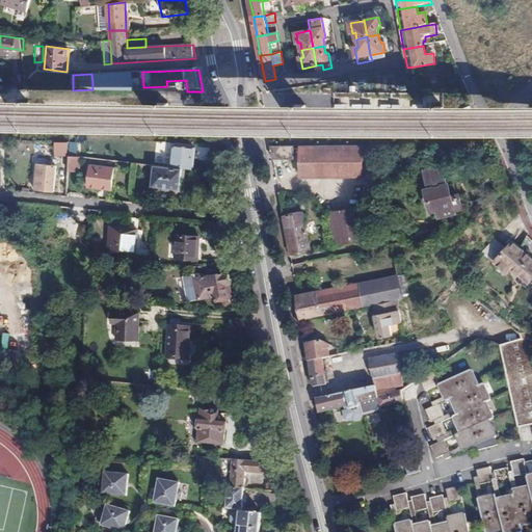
[(68,141),(55,140),(54,155),(68,156),(68,141)]
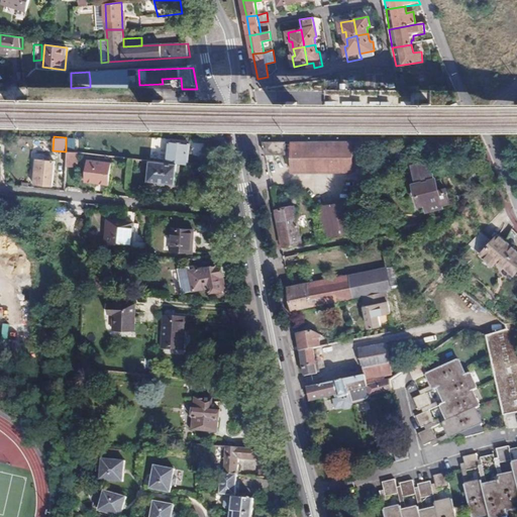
[(208,157),(207,146),(171,142),(168,164),(177,164),(189,166),(190,154),(208,157)]
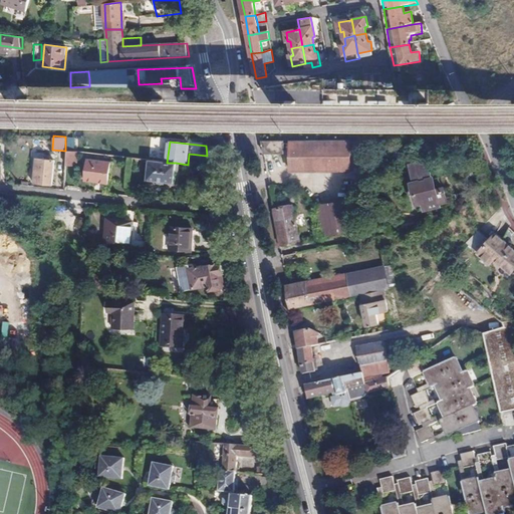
[(282,142),(261,142),(264,154),(284,154),(283,142),(282,142)]
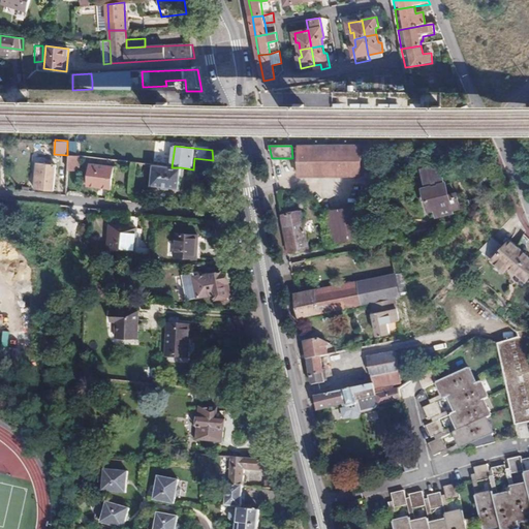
[(359,146),(299,146),(299,176),(362,177),(362,167),(362,146),(359,146)]
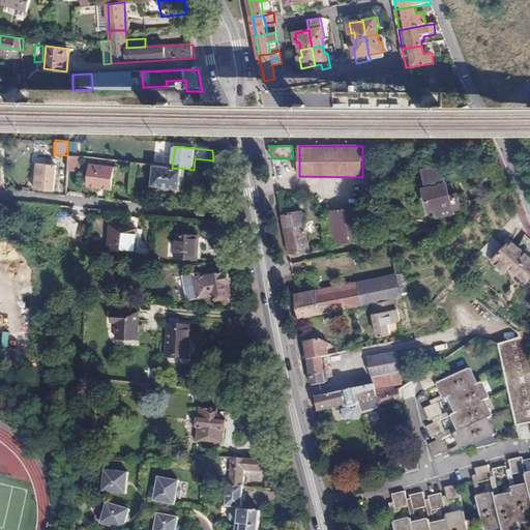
[(378,169),(379,146),(362,146),(362,168),(378,169)]
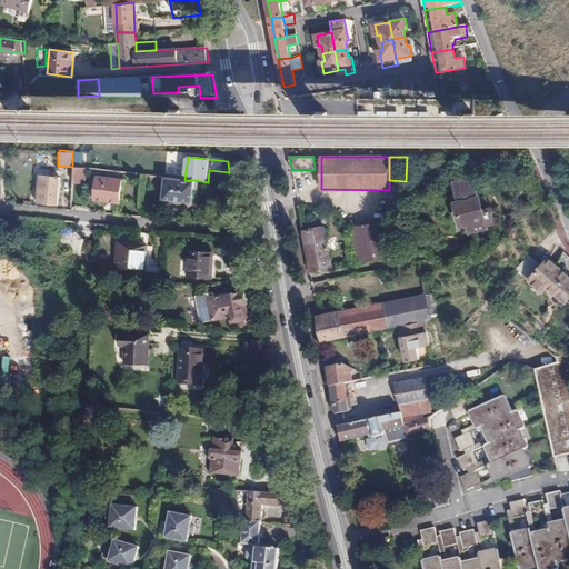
[(87,170),(72,169),(71,183),(85,186),(87,170)]
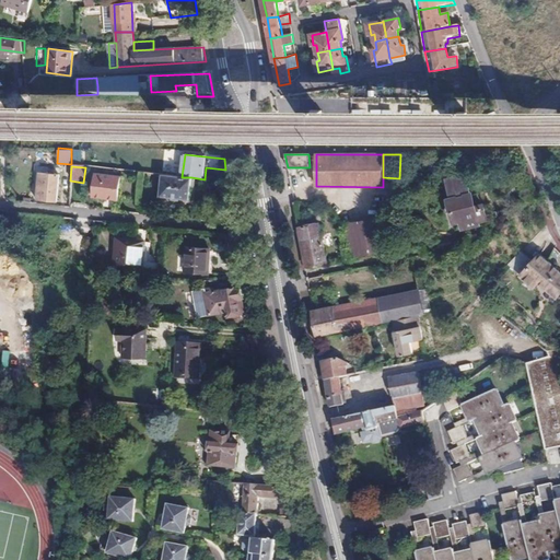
[(58,176),(39,174),(36,200),(55,202),(58,176)]
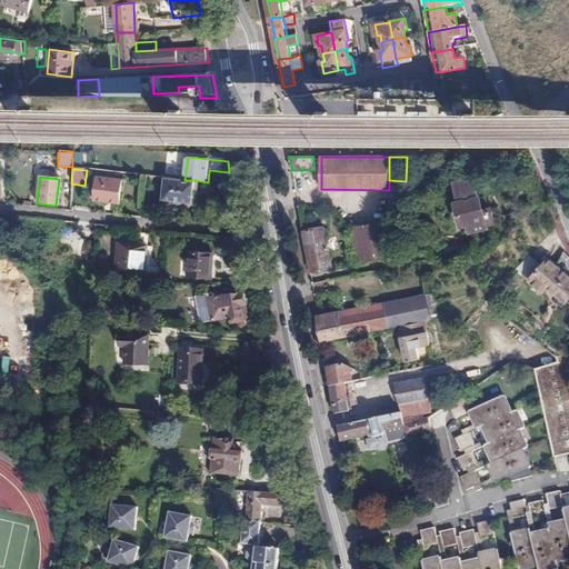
[(93,201),(99,201),(99,199),(105,199),(105,202),(110,202),(111,200),(123,201),(126,181),(96,178),(93,201)]
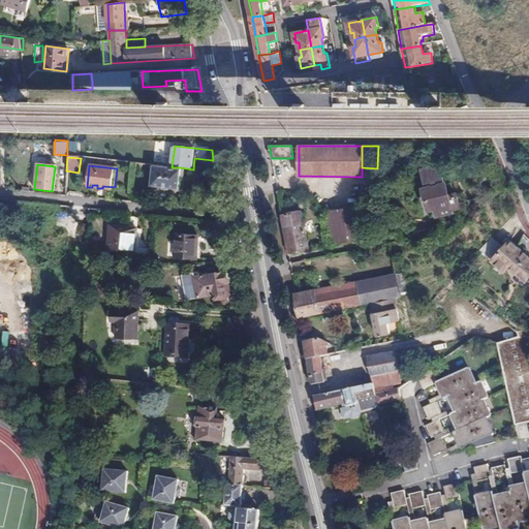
[(181,167),(172,167),(154,165),(152,184),(179,187),(181,167)]
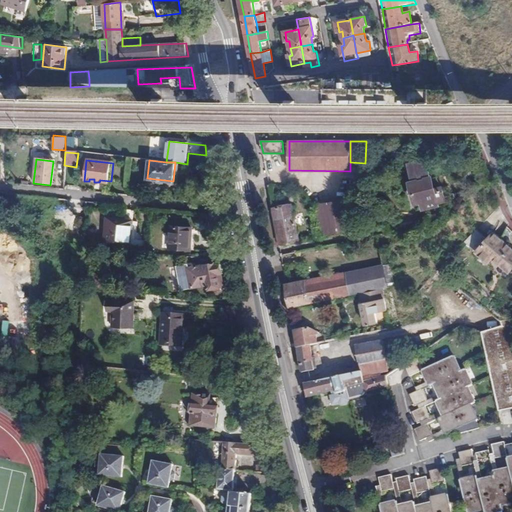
[(410,164),(412,173),(419,171),(422,182),(432,179),(427,160),(410,164)]
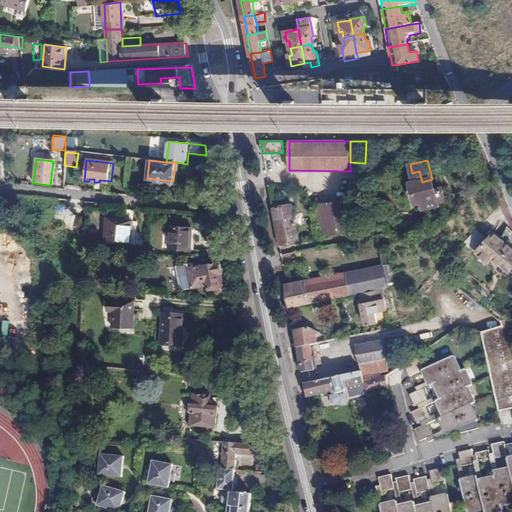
[(425,209),(447,203),(443,187),(434,189),(432,179),(422,182),(419,171),(412,173),(415,184),(411,185),(416,203),(422,202),(425,209)]
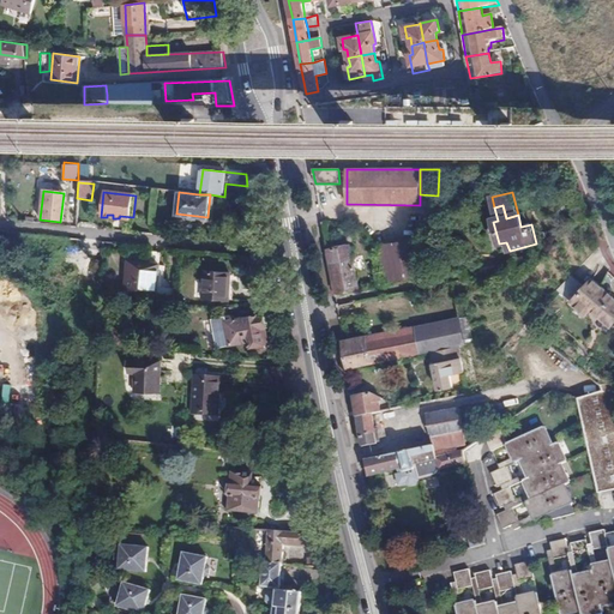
[(420,238),(375,246),(383,284),(428,276),(420,238)]
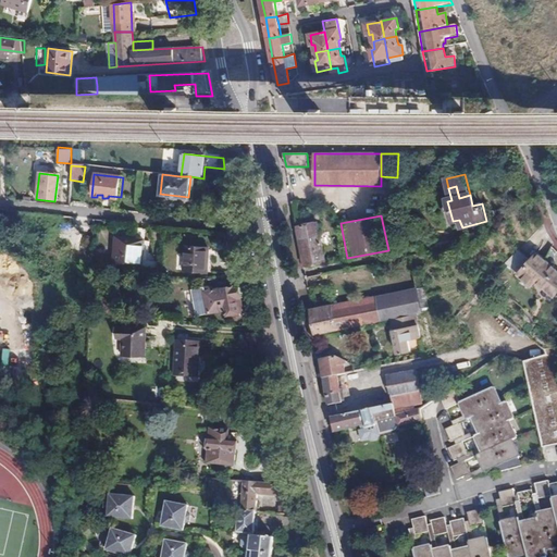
[(318,223),(297,227),(304,264),(324,260),(318,223)]
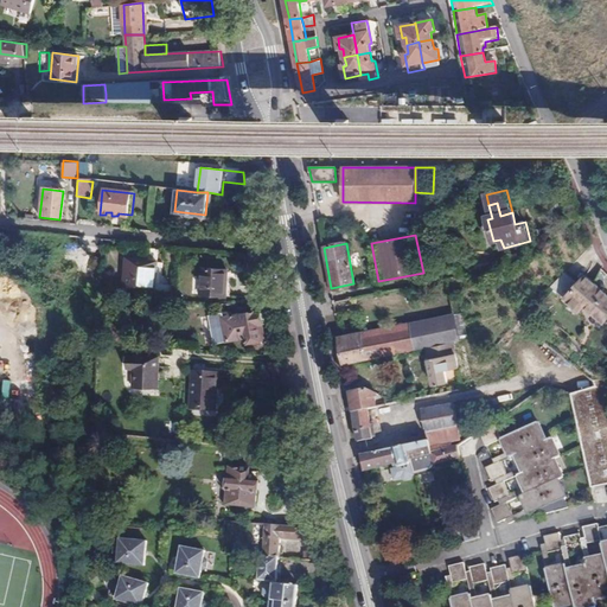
[(158,260),(147,259),(128,257),(126,287),(155,289),(158,260)]
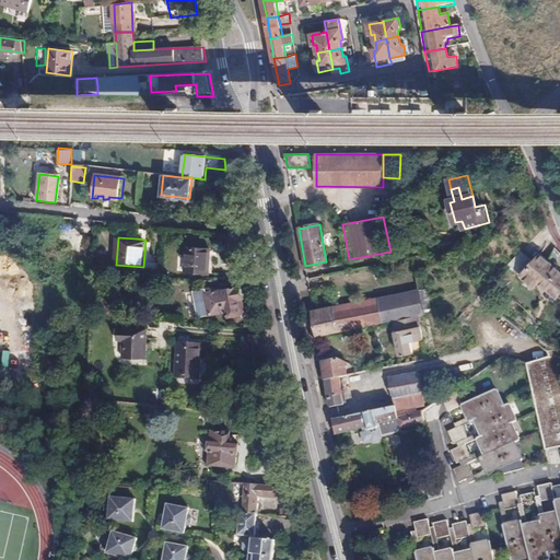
[(210,247),(186,246),(185,270),(208,272),(210,247)]
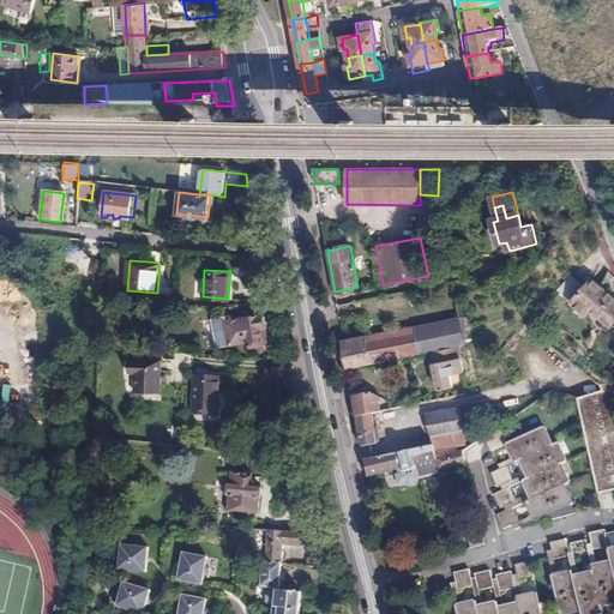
[(575,289),(579,284),(570,277),(557,290),(566,299),(575,289)]
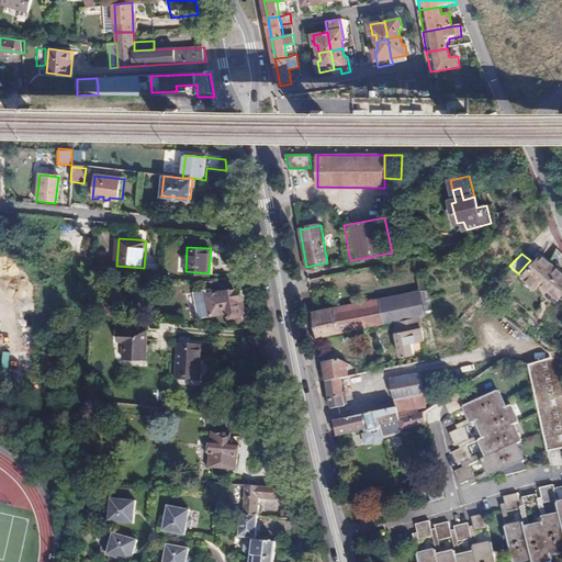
[(534,262),(530,260),(526,265),(518,273),(536,288),(539,283),(557,298),(561,290),(561,273),(539,255),(534,262)]
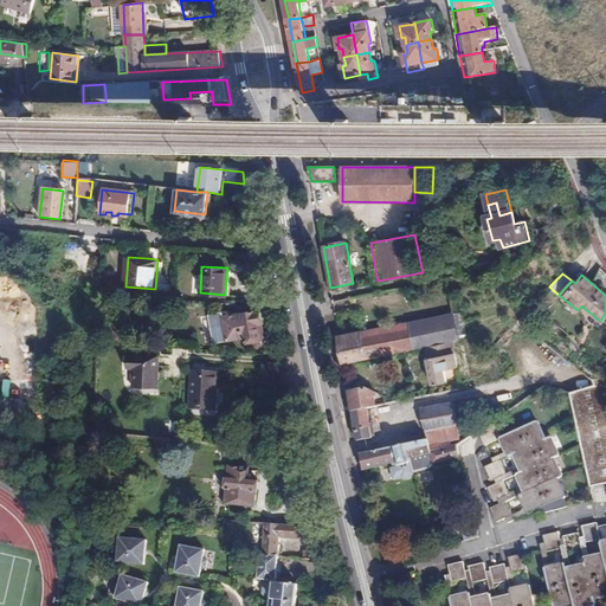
[(225,318),(229,346),(249,347),(258,346),(257,341),(262,340),(259,324),(264,324),(262,311),(225,318)]
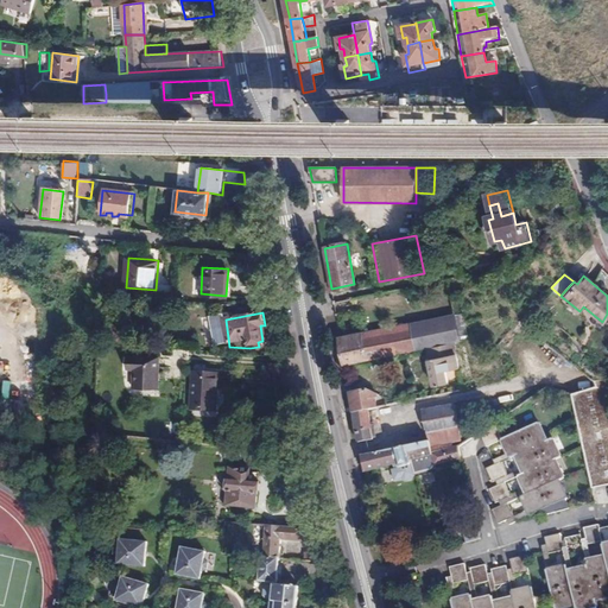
[(263,341),(273,340),(273,336),(268,312),(265,314),(267,324),(265,325),(260,325),(263,341)]
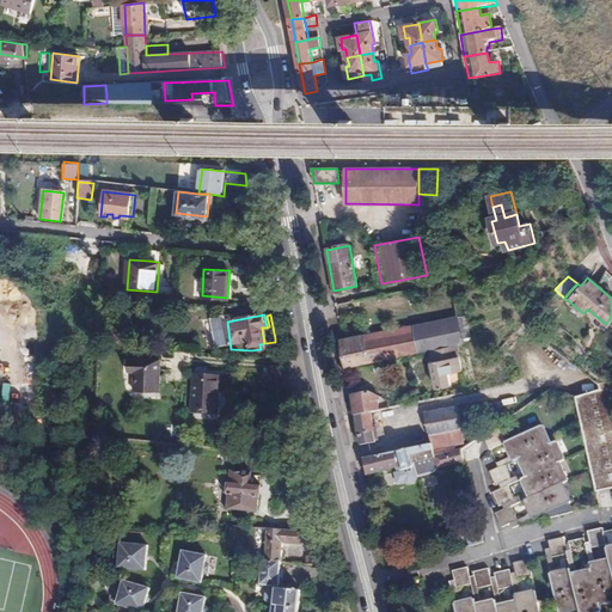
[(457,318),(342,341),(347,367),(426,352),(453,346),(461,343),(457,318)]
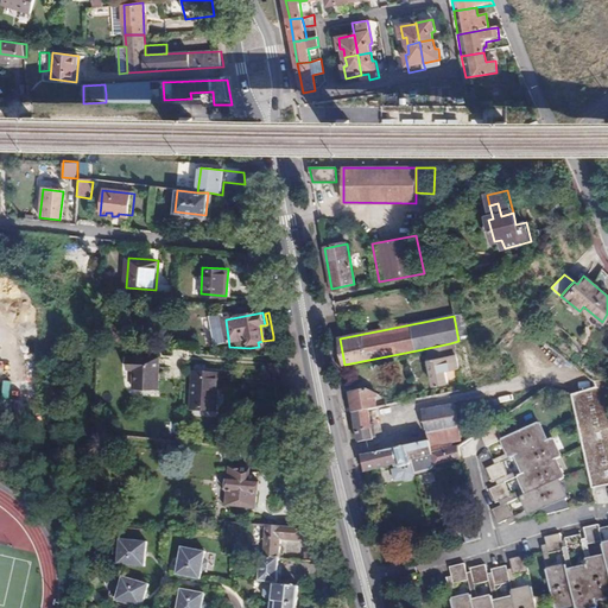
[(450,343),(423,349),(431,385),(445,381),(444,372),(457,369),(455,354),(453,355),(450,343)]
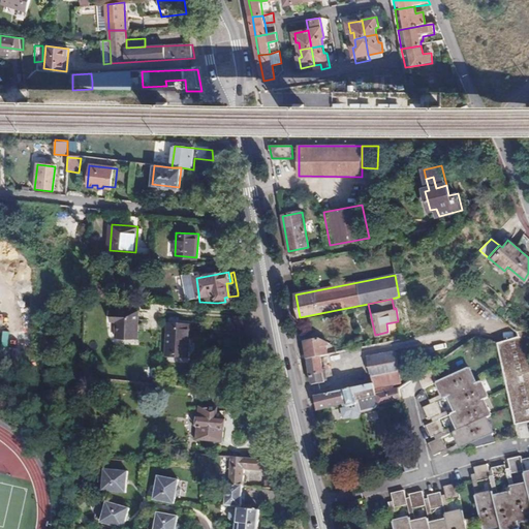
[(141,342),(142,315),(114,314),(114,323),(114,324),(119,324),(119,341),(141,342)]
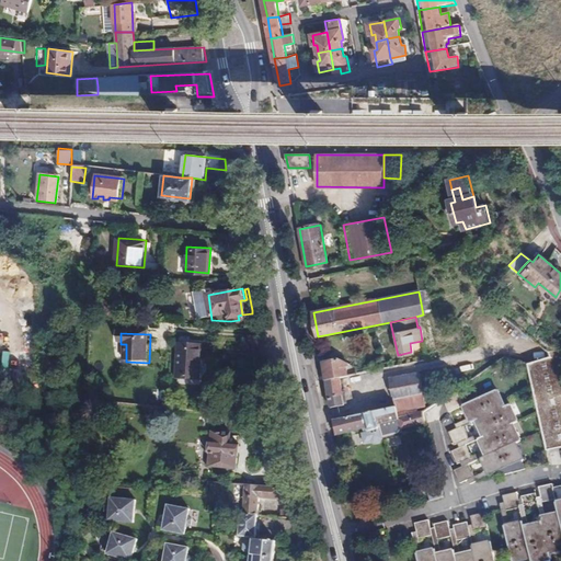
[(201,347),(178,346),(176,382),(201,384),(201,347)]
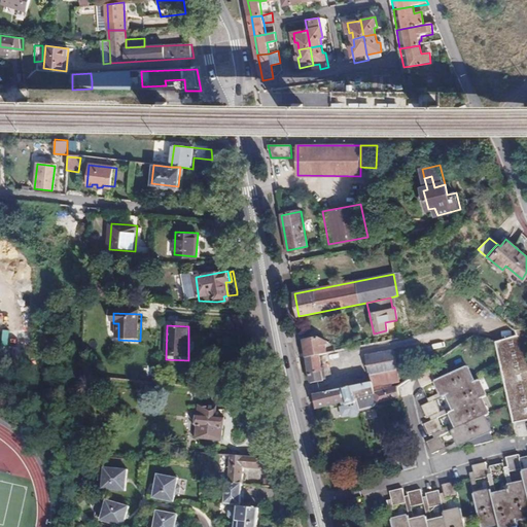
[(526,420),(526,344),(524,329),(514,331),(515,336),(493,342),(512,424),(526,420)]
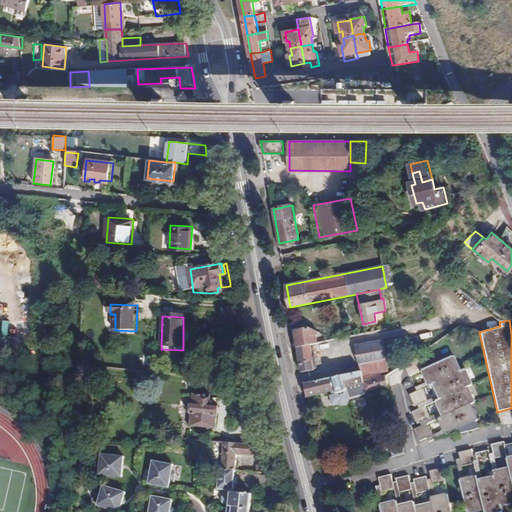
[(297,347),(309,345),(318,343),(317,335),(319,335),(318,332),(309,328),(294,331),(297,347)]
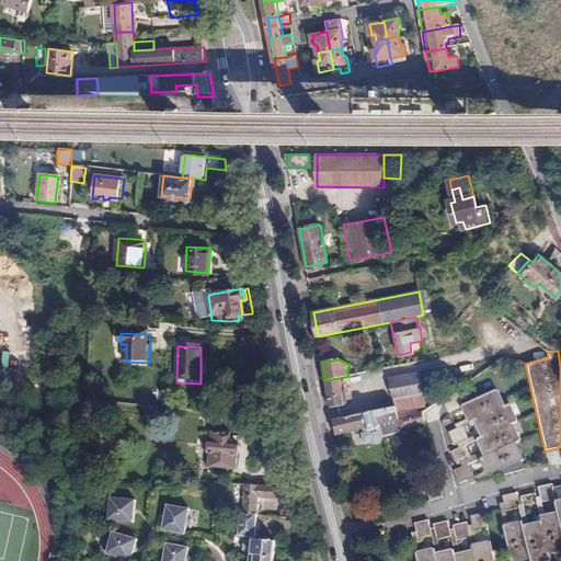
[(391,380),(397,407),(419,402),(425,401),(421,374),(391,380)]
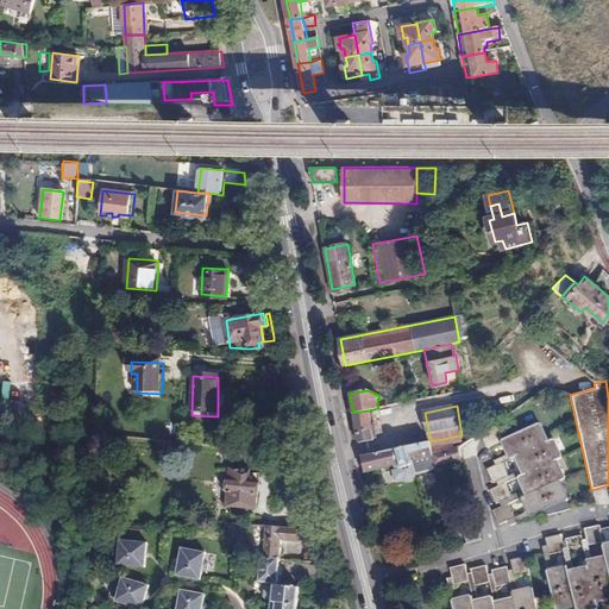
[(358,438),(359,444),(374,441),(368,410),(353,413),(358,438)]
